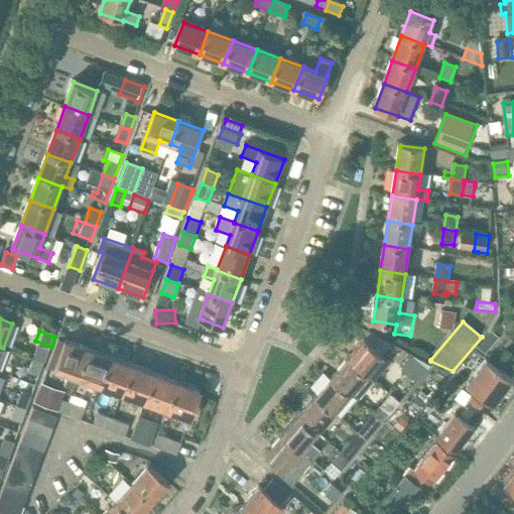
[(367,375),(375,381),(392,362),(365,339),(348,359),(349,359),(367,375)]
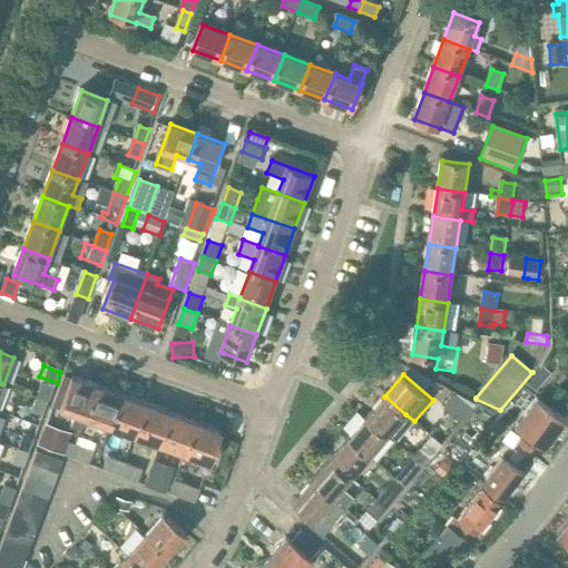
[(86,418),(97,387),(71,378),(60,409),(76,414),(71,427),(81,430),(86,418)]
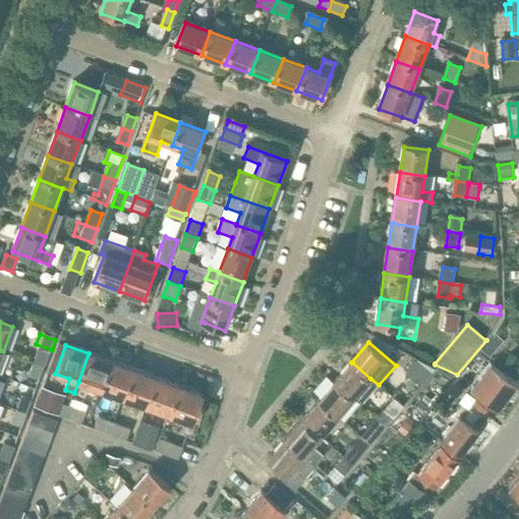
[(487,345),(480,355),(489,362),(497,352),(487,345)]
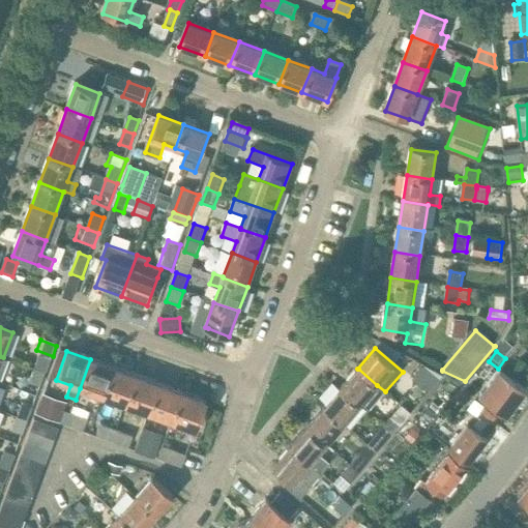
[(35,370),(47,374),(52,360),(39,356),(35,370)]
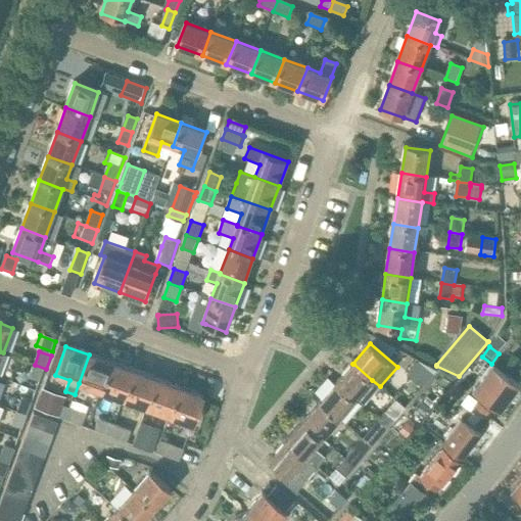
[(101,391),(113,364),(89,354),(79,383),(101,391)]
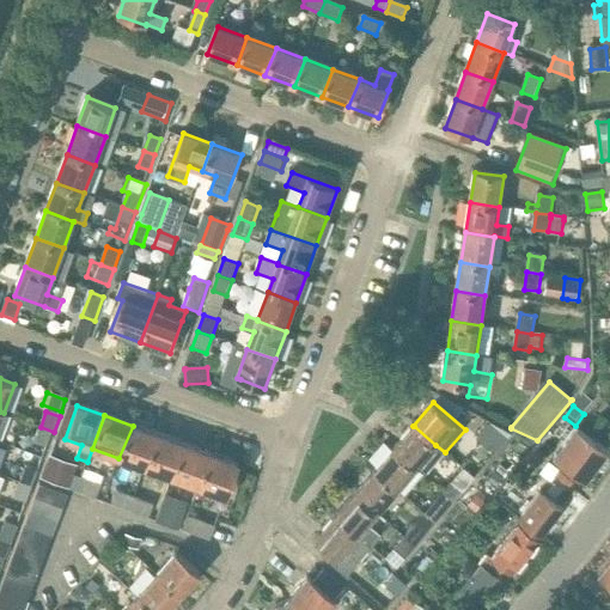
[(145,468),(159,435),(133,426),(119,458),(145,468)]
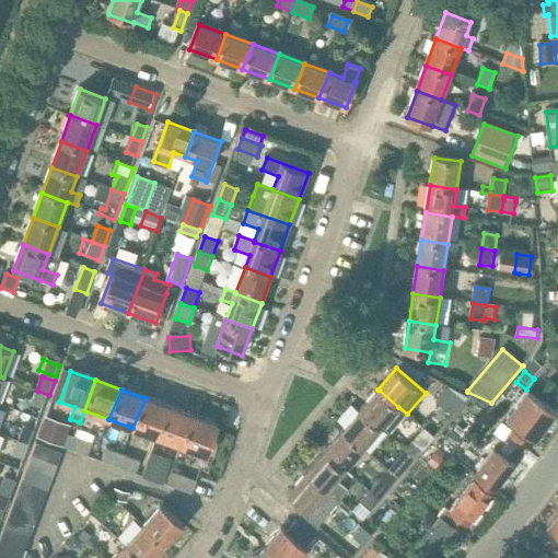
[(379,390),(360,410),(381,428),(398,407),(379,390)]
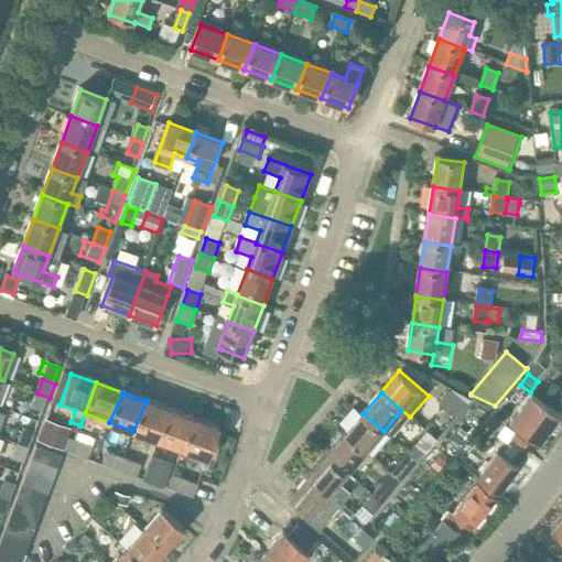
[(44,412),(50,398),(38,393),(32,408),(44,412)]
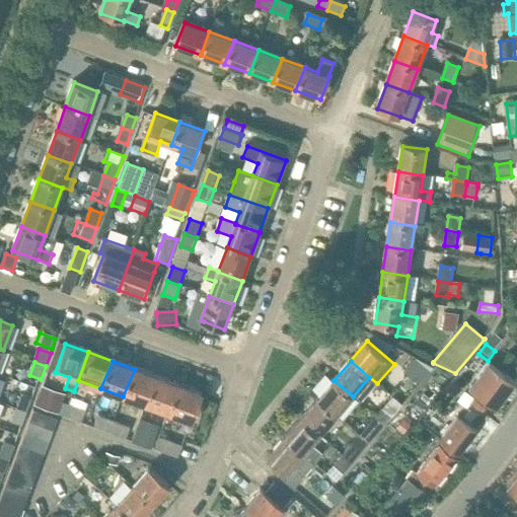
[(496,411),(516,385),(516,383),(490,363),(468,389),(476,396),(471,403),(484,414),(490,405),(496,411)]
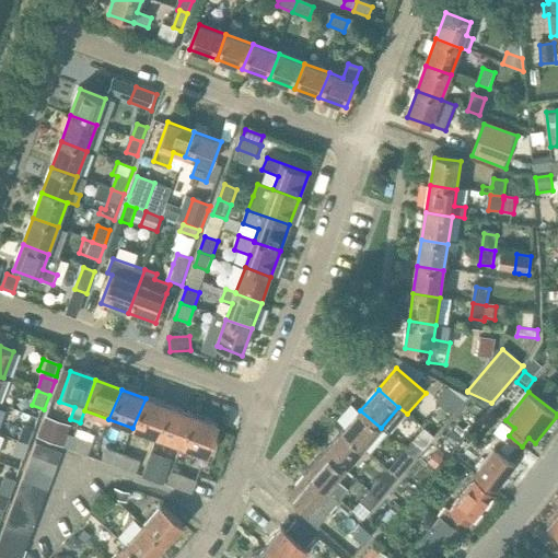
[(453,393),(442,407),(453,416),(464,402),(453,393)]
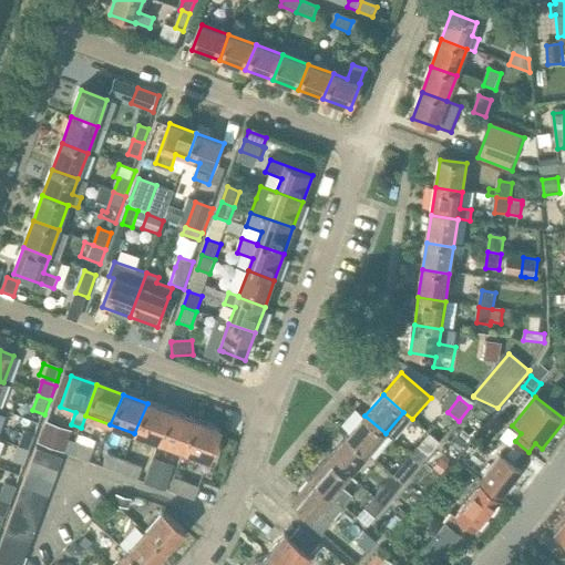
[(161,443),(172,412),(147,403),(134,433),(161,443)]
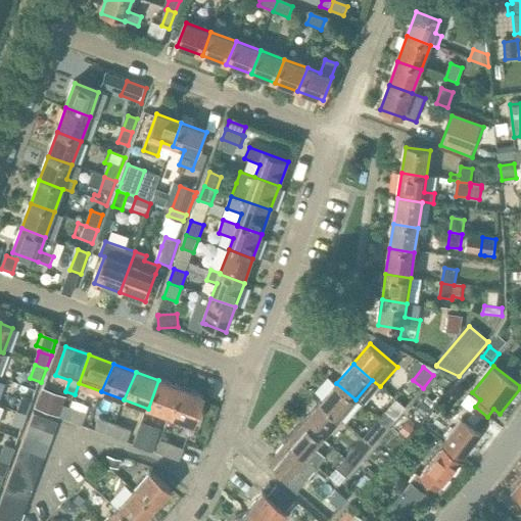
[(171,417),(181,388),(158,380),(148,409),(171,417)]
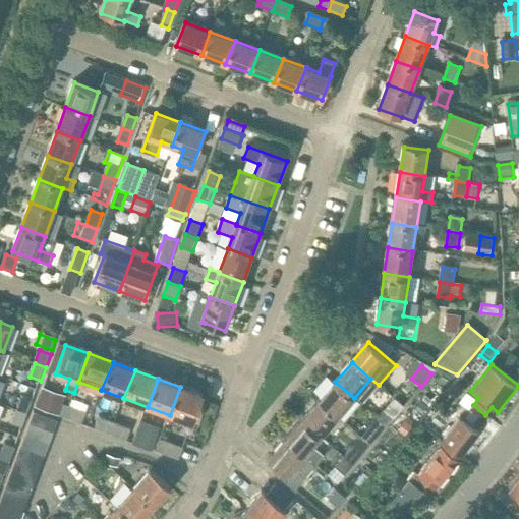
[(338,417),(354,398),(335,382),(319,401),(338,417)]
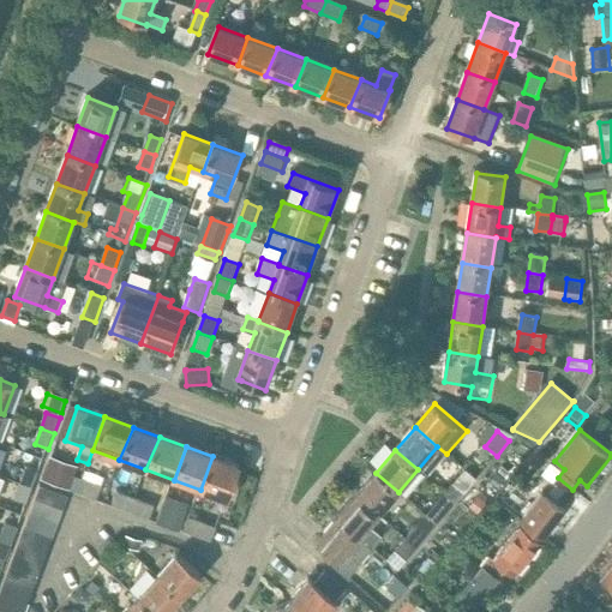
[(213,456),(201,490),(227,499),(240,466),(213,456)]
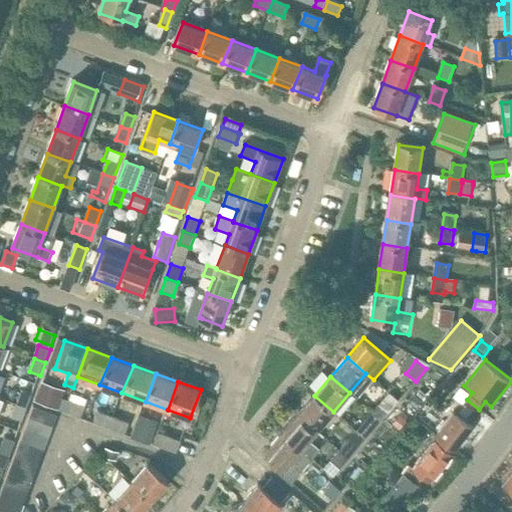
[(41,388),(36,402),(50,407),(59,411),(63,400),(66,392),(43,382),(41,388)]
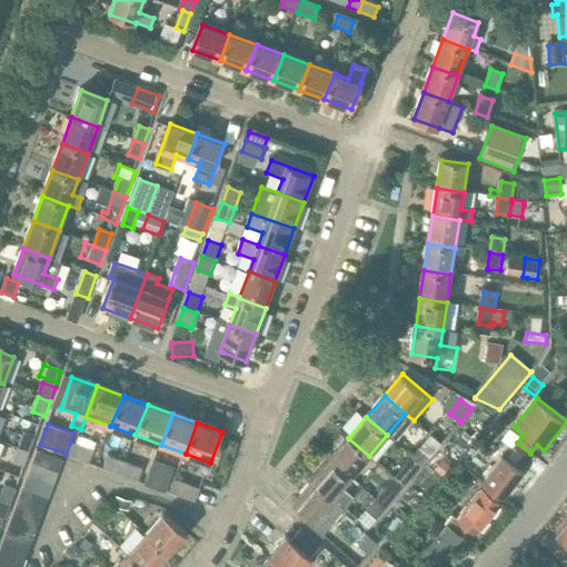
[(19,449),(30,454),(37,438),(25,434),(19,449)]
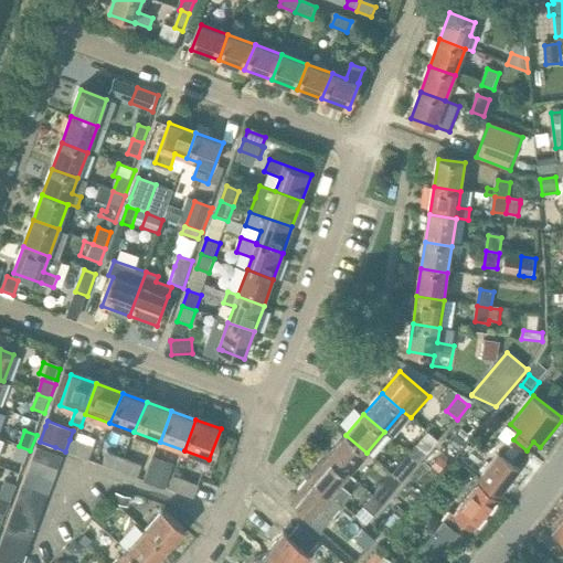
[(463,431),(459,435),(466,441),(469,436),(463,431)]
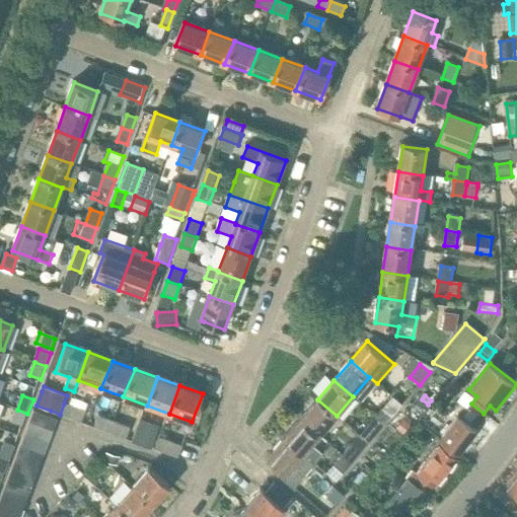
[(319,435),(337,416),(317,399),(300,419),(319,435)]
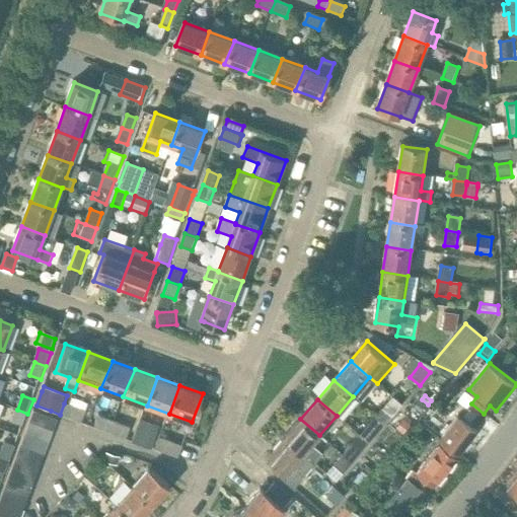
[(419,401),(415,409),(421,414),(426,408),(419,401)]
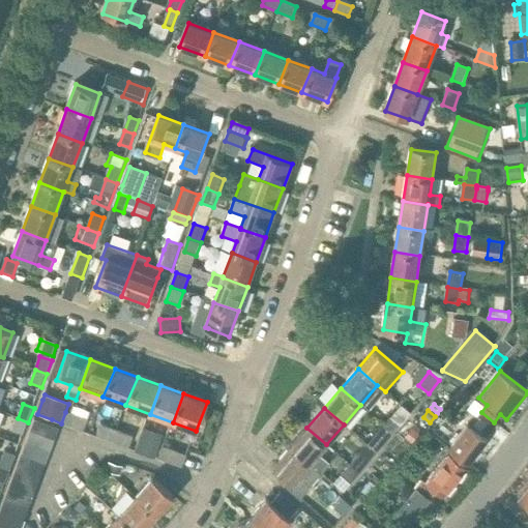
[(66,427),(70,414),(65,412),(61,423),(60,424),(66,427)]
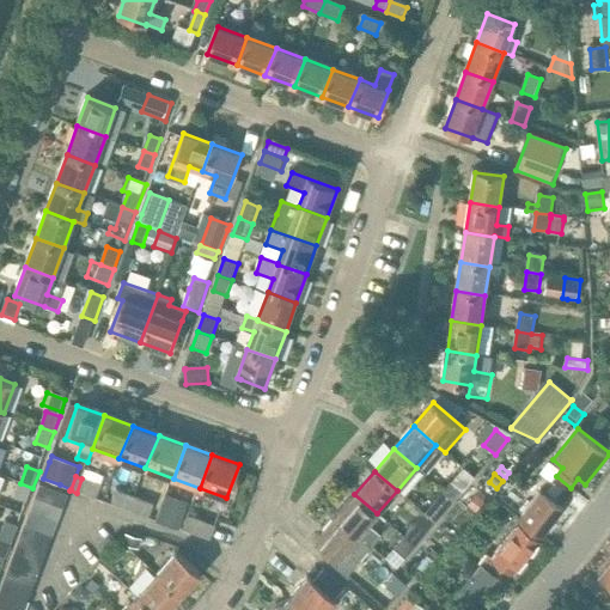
[(81,479),(77,493),(96,500),(102,486),(81,479)]
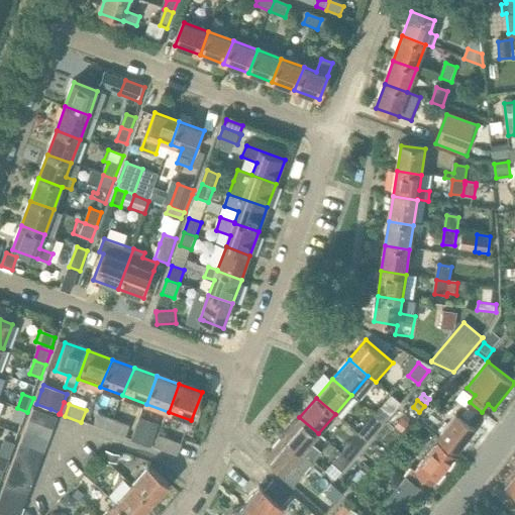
[(376,416),(385,423),(395,412),(385,404),(376,416)]
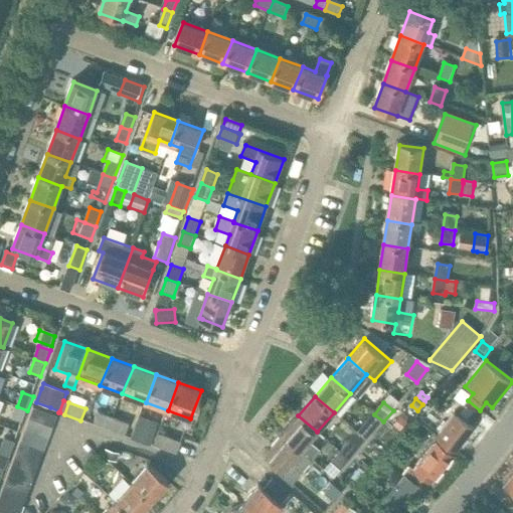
[(23,423),(27,410),(17,406),(12,419),(23,423)]
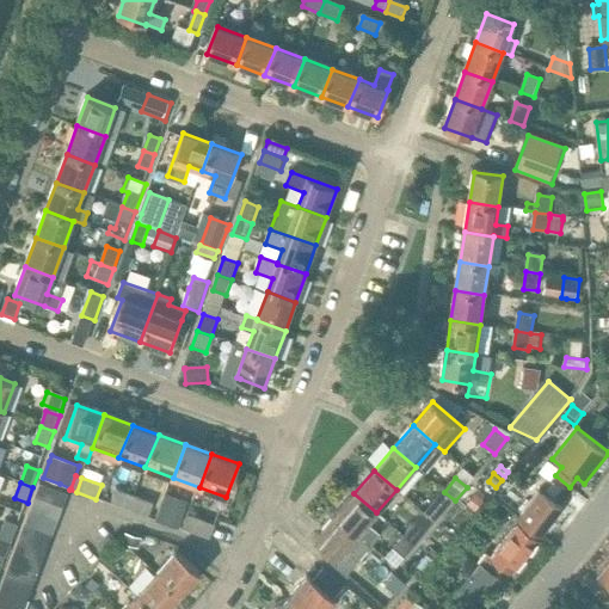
[(36,499),(63,509),(68,496),(41,485),(36,499)]
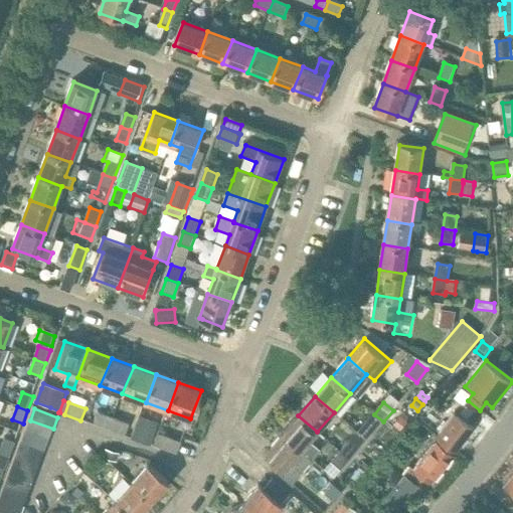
[(110,432),(114,419),(99,413),(94,425),(110,432)]
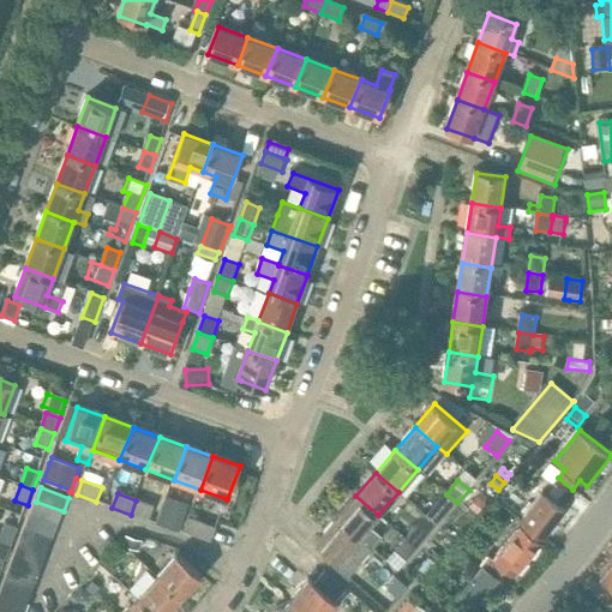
[(438,527),(457,503),(447,495),(426,517),(438,527)]
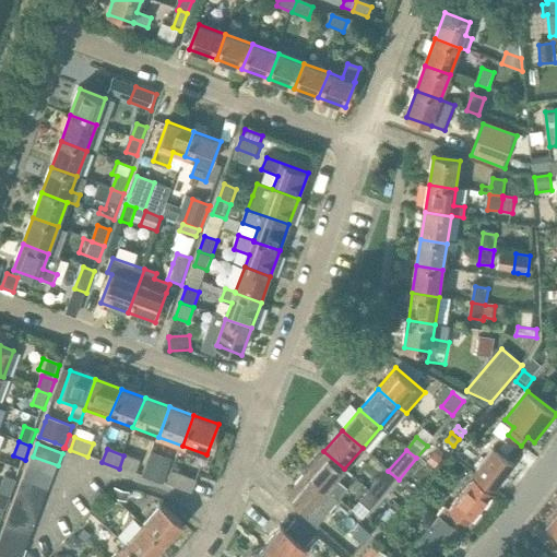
[(436,452),(427,462),(435,469),(443,459),(442,459),(446,454),(439,450),(436,453),(436,452)]
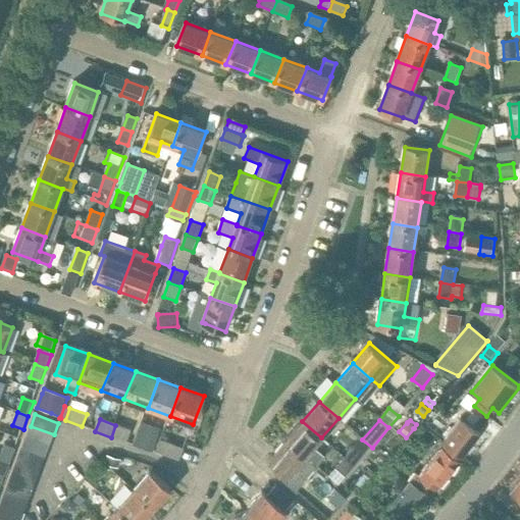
[(463,458),(480,435),(461,420),(444,443),(463,458)]
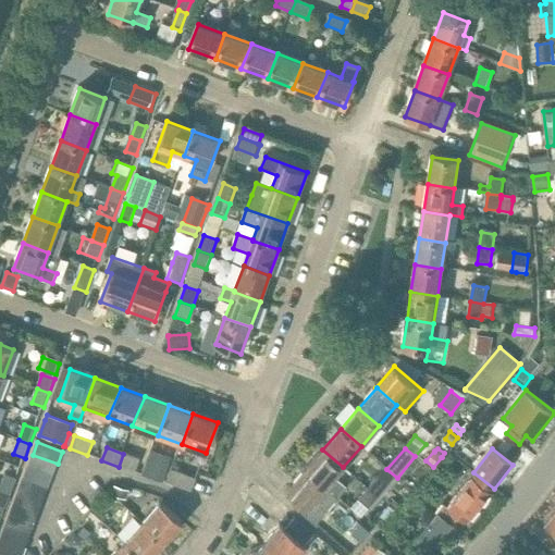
[(334,478),(343,467),(322,449),(305,471),(338,500),(347,489),(334,478)]
